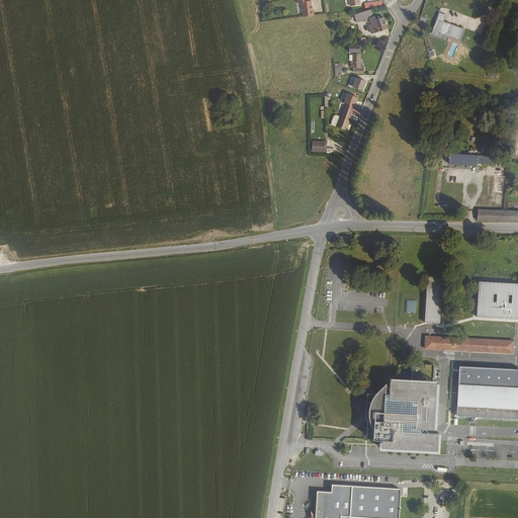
[(304,16),(314,15),(313,10),(312,10),(311,1),(309,2),(308,0),(296,0),(297,4),(300,3),(303,16),(304,16)]
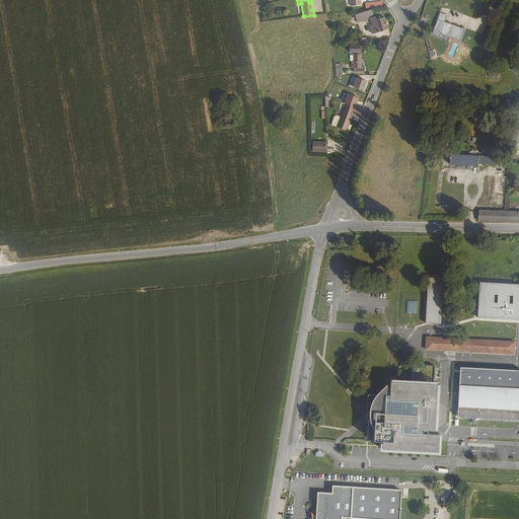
[(366,8),(384,5),(382,0),(365,3),(366,8)]
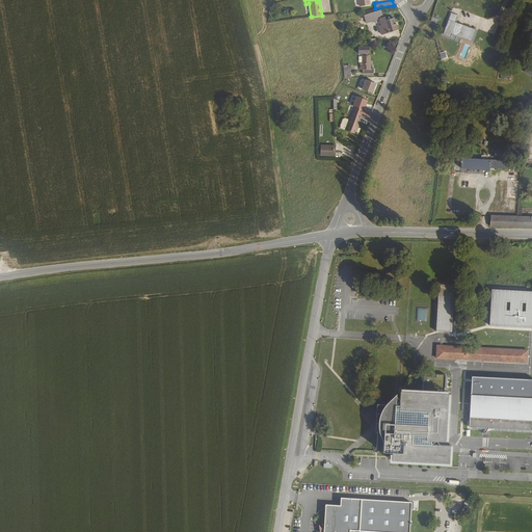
[(383,35),(397,31),(393,19),(386,21),(384,19),(383,19),(380,10),(365,16),(367,23),(381,19),(383,27),(381,27),(383,35)]
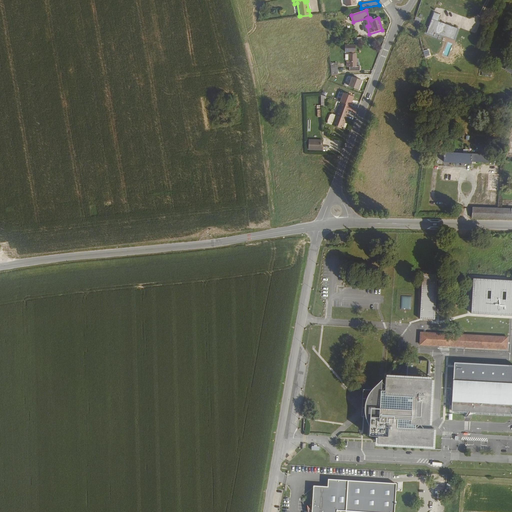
[(456,38),(459,28),(439,21),(442,14),(435,12),(428,32),(434,34),(435,31),(456,38)]
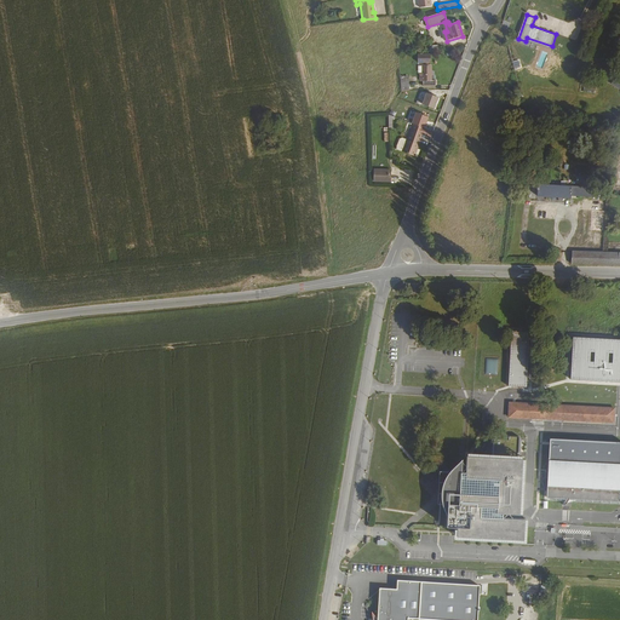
[(551,47),(552,46),(527,38),(526,41),(518,39),(518,40),(526,42),(527,39),(551,47)]
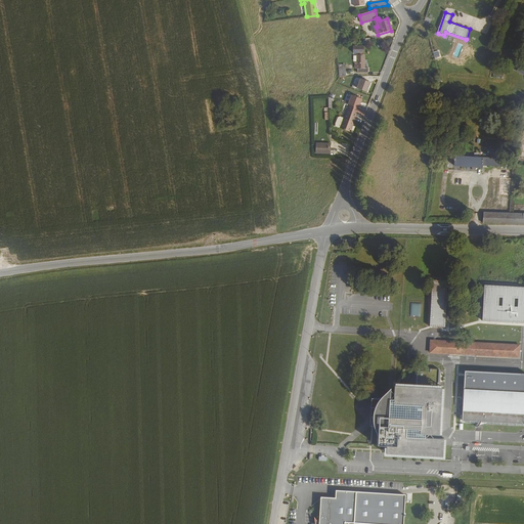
[(357,55),(356,55),(356,62),(355,62),(355,69),(357,69),(357,73),(367,73),(367,68),(364,68),(364,61),(364,55),(361,55),(361,53),(363,52),(363,46),(351,47),(351,53),(356,53),(357,55)]
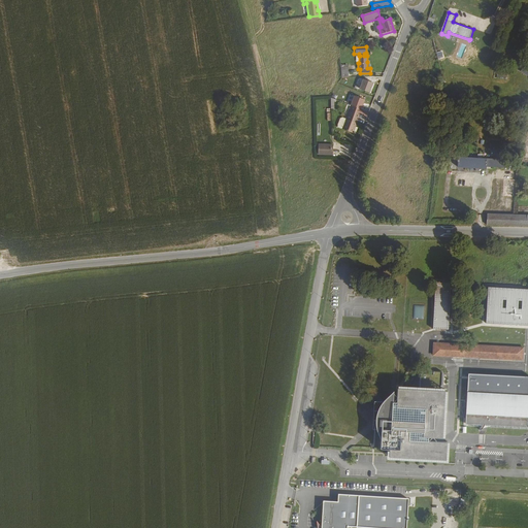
[(359,89),(369,93),(370,90),(369,89),(370,87),(371,87),(372,84),(363,79),(359,89)]
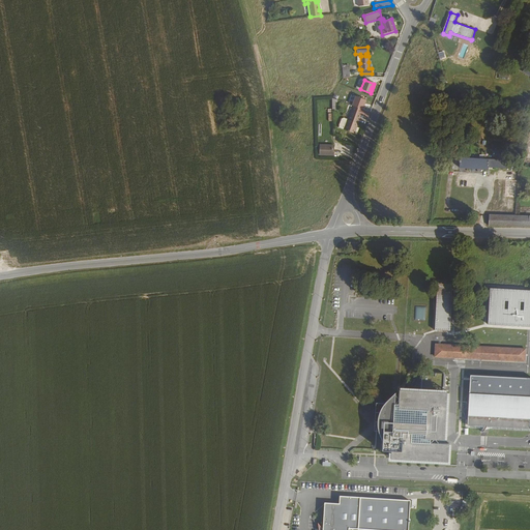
[(352,107),(362,111),(363,108),(363,107),(365,101),(354,97),(351,107),(352,107)]
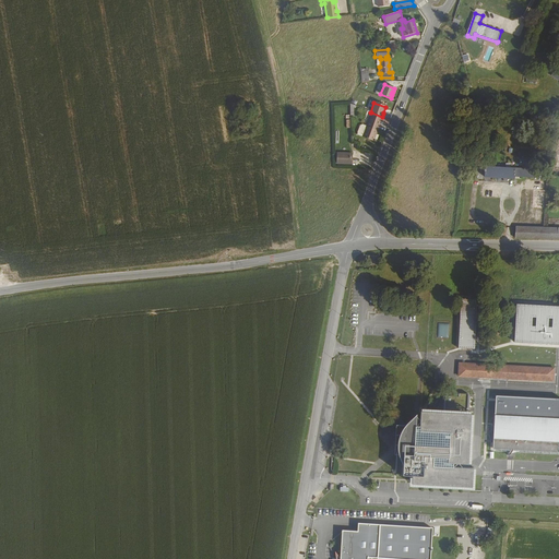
[(385,128),(389,120),(382,117),(371,113),(361,138),(372,142),(379,125),(385,128)]
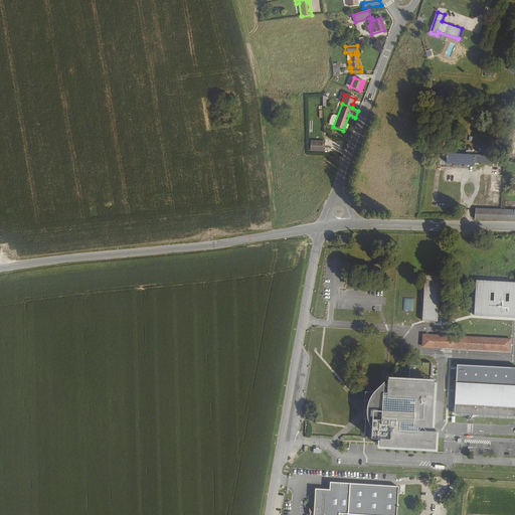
[(310,151),(323,150),(323,141),(310,142),(310,151)]
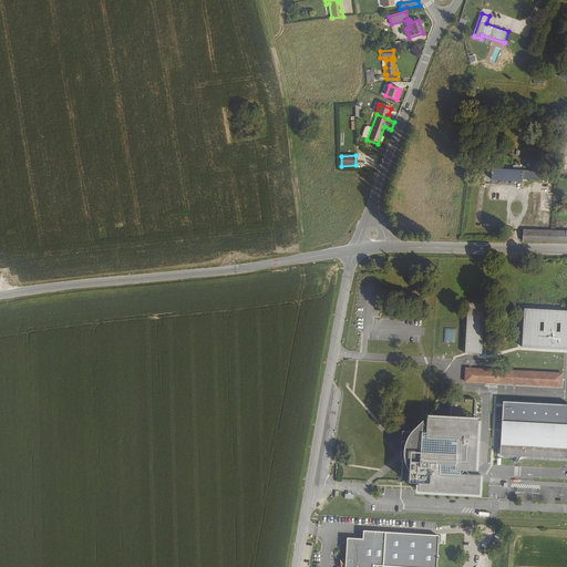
[(543,172),(519,171),(492,169),(491,181),(522,182),(522,179),(543,181),(543,173),(543,172)]
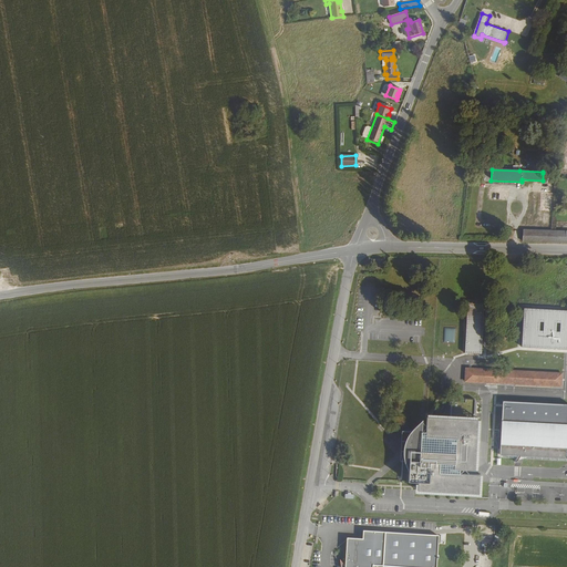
[(566,229),(554,230),(552,243),(566,241),(566,229)]
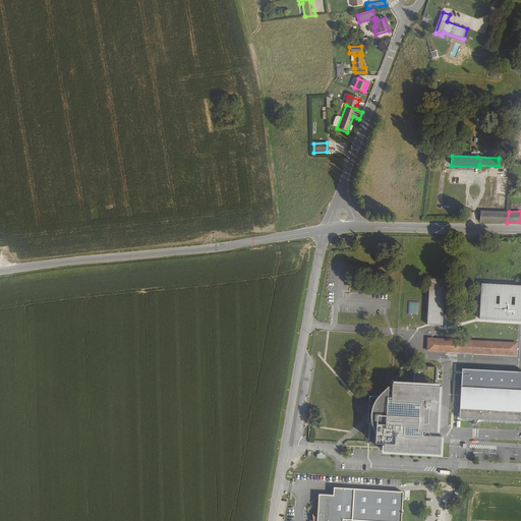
[(509,212),(481,212),(480,222),(507,223),(509,212)]
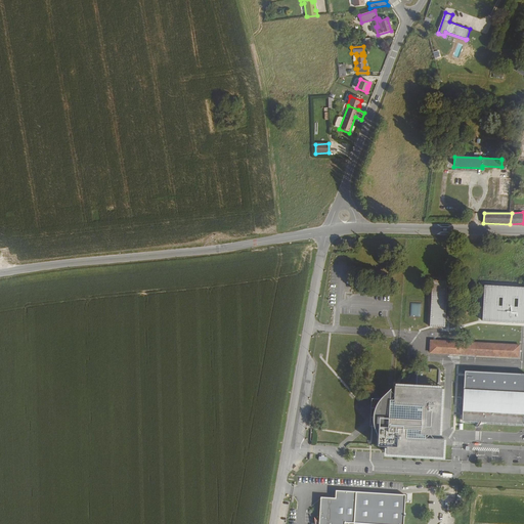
[(447,280),(433,279),(430,326),(445,326),(447,280)]
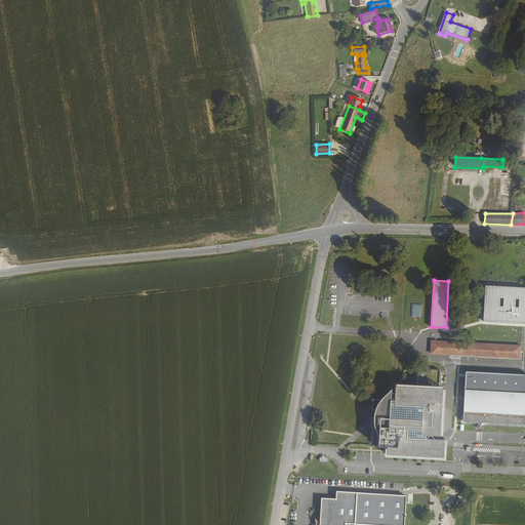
[(524,286),(485,285),(484,321),(524,322),(524,286)]
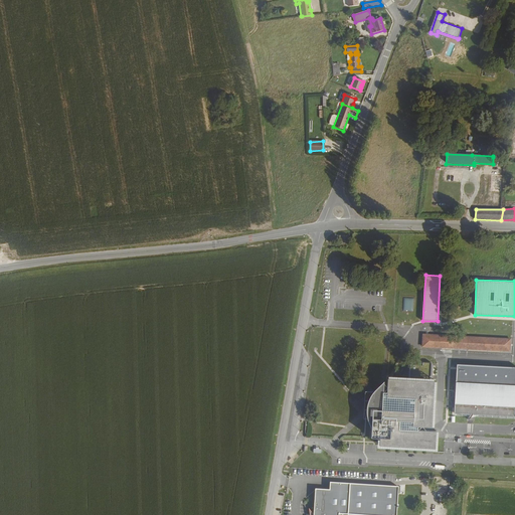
[(413,311),(413,298),(403,298),(403,311),(413,311)]
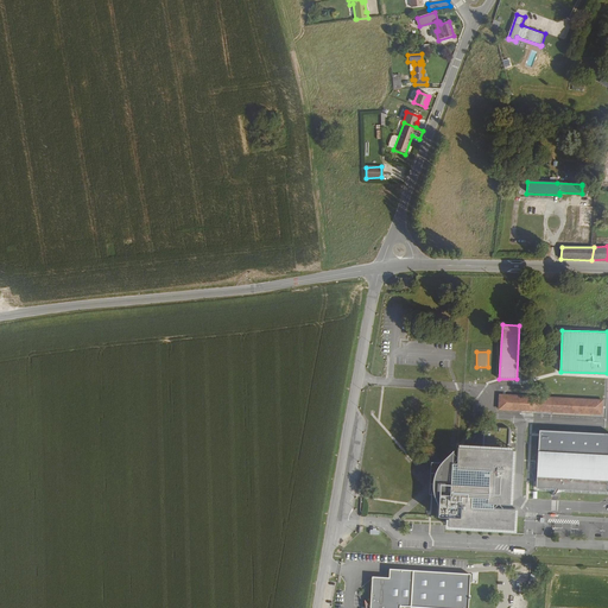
[(499,393),(498,406),(600,411),(600,398),(561,396),(499,393)]
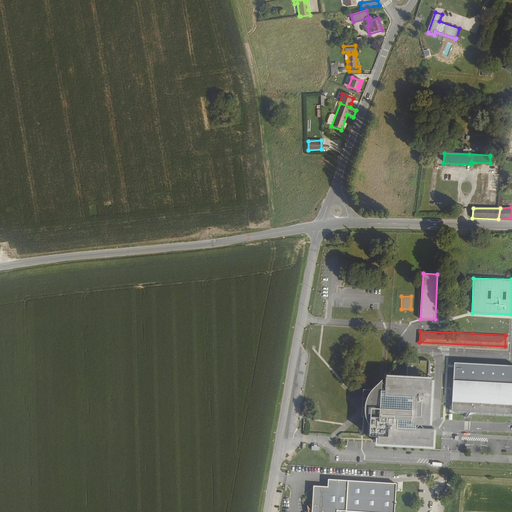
[(416,360),(415,375),(427,375),(427,361),(416,360)]
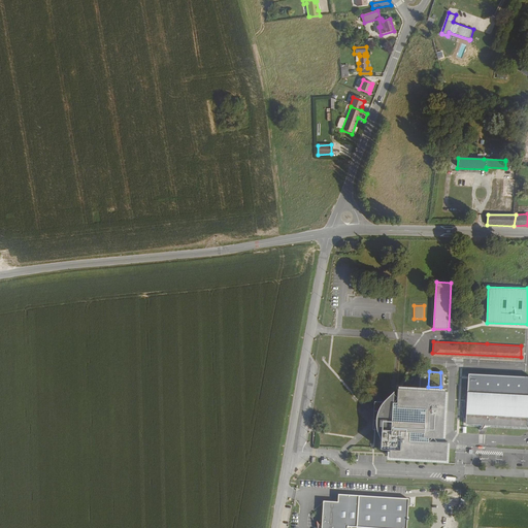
[(466,400),(460,400),(460,407),(464,418),(464,421),(481,422),(479,428),(485,422),(526,424),(526,414),(527,414),(527,376),(467,374),(466,400)]
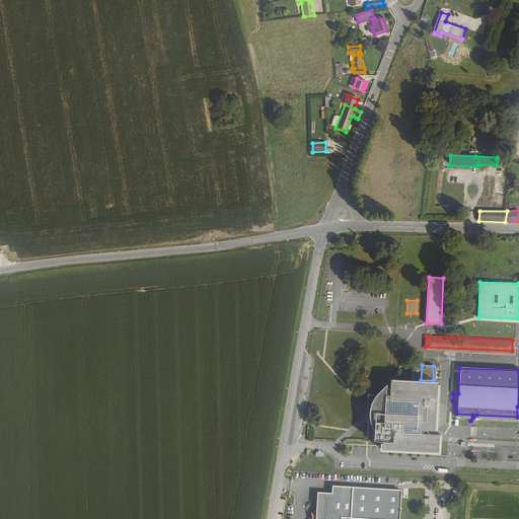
[(376,432),(375,442),(384,442),(383,450),(439,452),(440,435),(421,434),(421,430),(436,431),(438,385),(392,383),(392,396),(386,396),(386,414),(377,414),(376,432)]
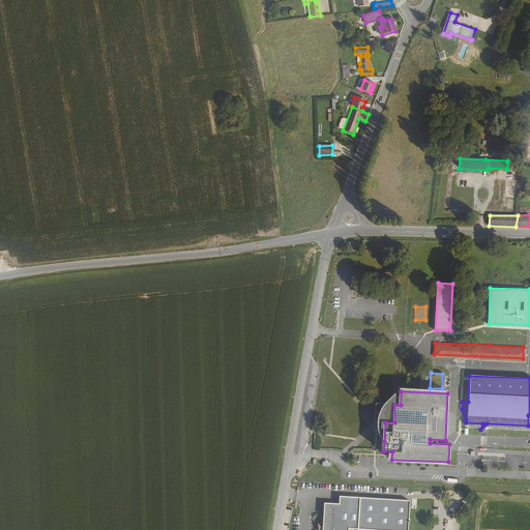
[(383,407),(381,410),(380,414),(378,421),(378,429),(381,437),(384,441),(385,422),(394,422),(394,405),(395,393),(387,402),(383,407)]
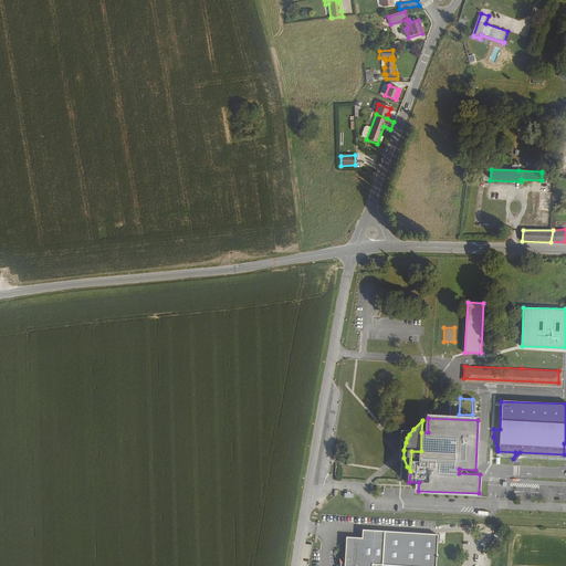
[(435,565),(437,536),(364,532),(363,540),(347,538),(346,565),(373,565),(383,565),(435,565)]
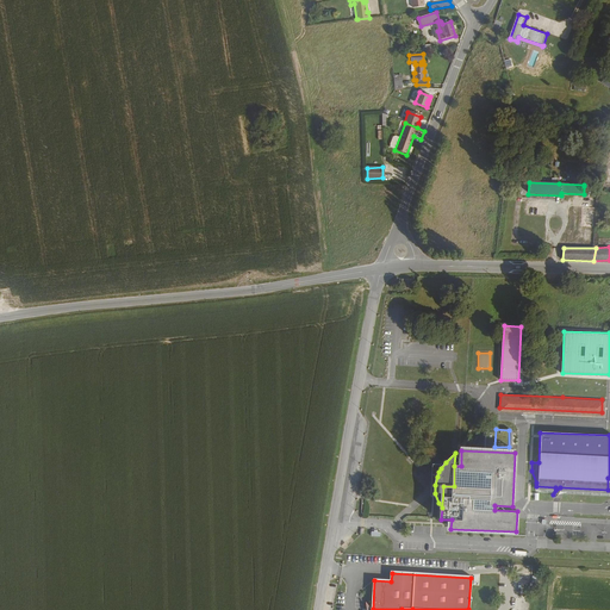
All buildings are outlined.
